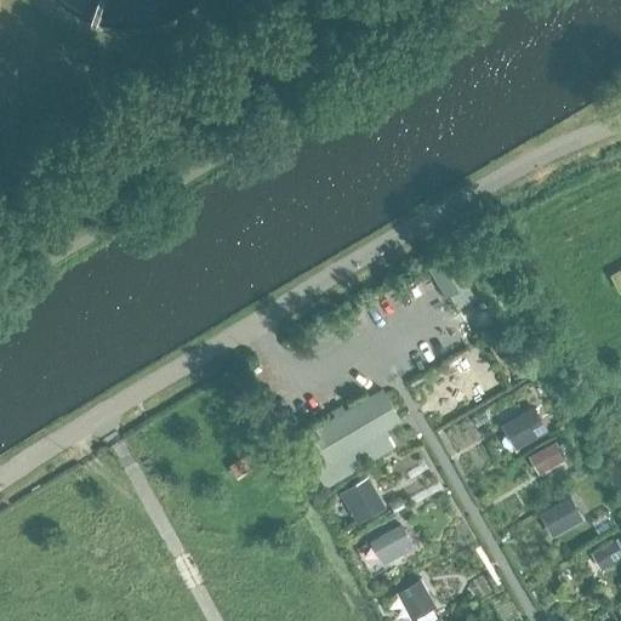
[(448,295),(468,283),(453,254),(432,266),(448,295)]
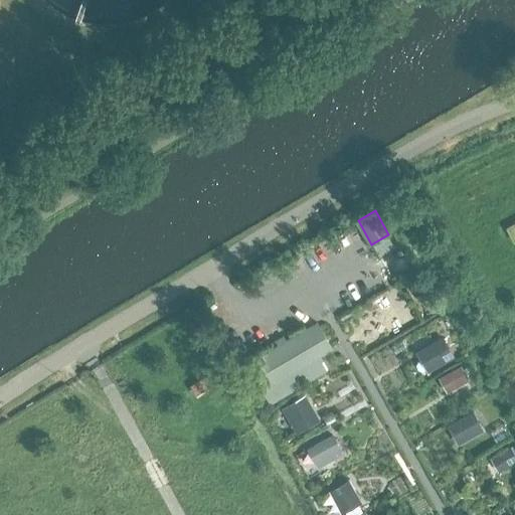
[(332,347),(320,327),(318,323),(287,341),(284,337),(277,341),(280,345),(248,363),(272,402),(328,370),(319,355),(332,347)]
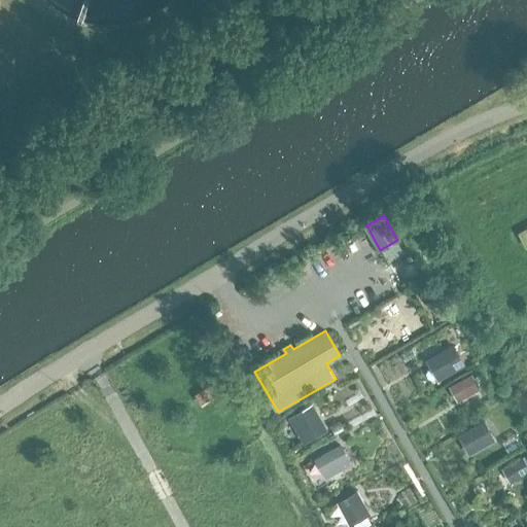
[(454,345),(432,357),(444,377),(465,364),(454,345)]
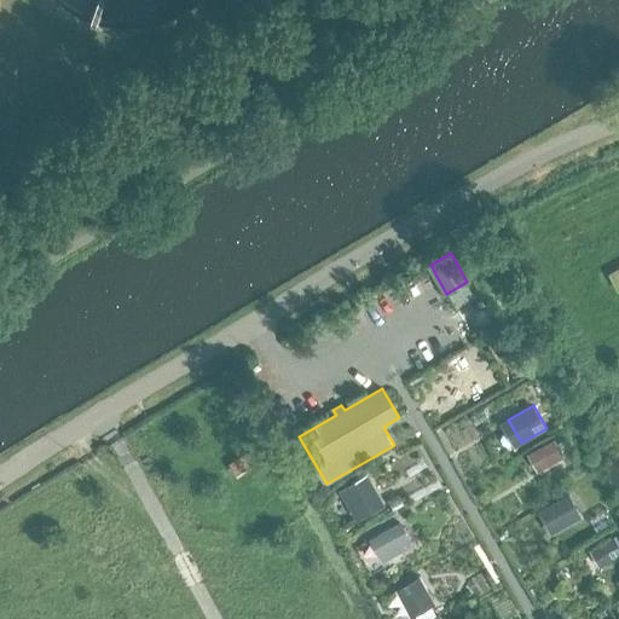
[(555,439),(533,451),(542,468),(563,456),(555,439)]
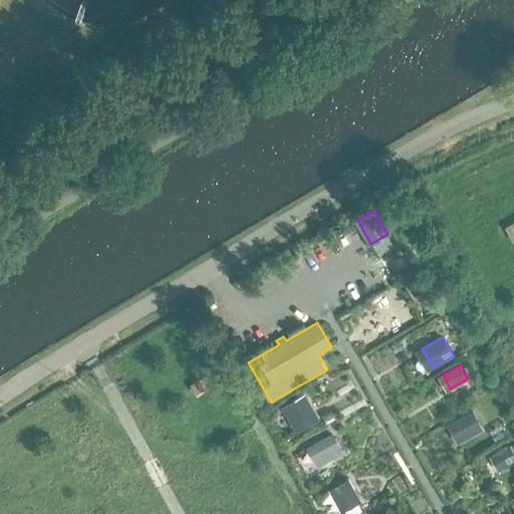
[(212,386),(205,374),(190,384),(197,396),(212,386)]
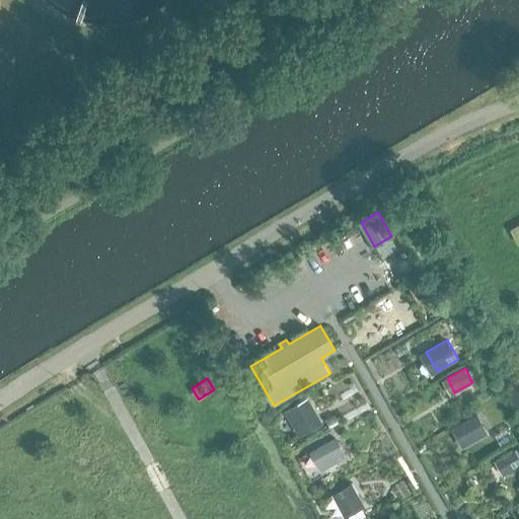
[(308,399),(290,411),(301,429),(319,419),(308,399)]
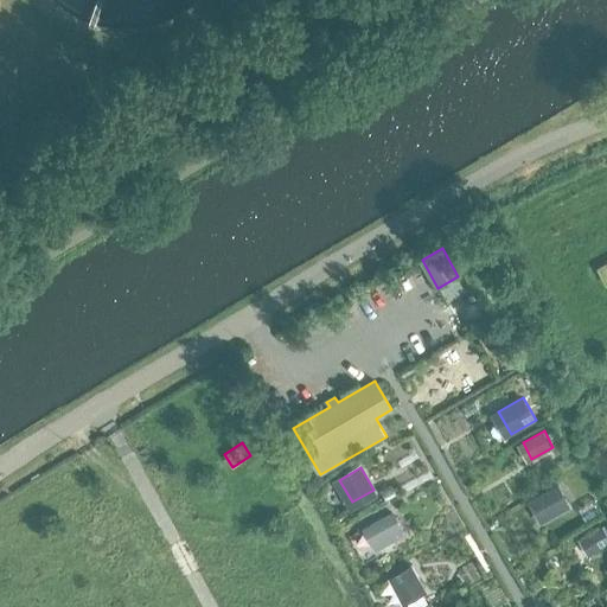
[(556,485),(532,498),(544,518),(567,505),(568,505),(556,485)]
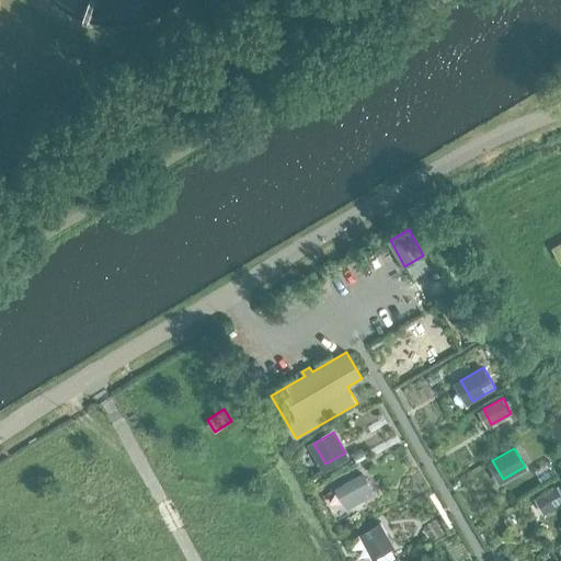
[(363,473),(335,489),(343,502),(361,493),(363,497),(371,492),(373,492),(363,473)]
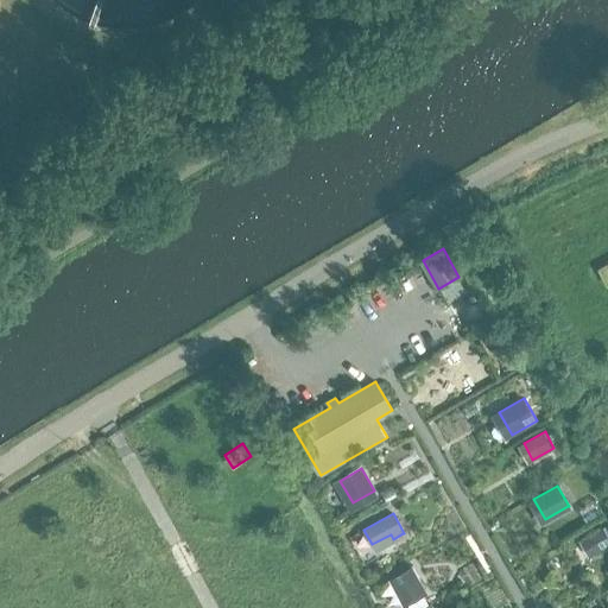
[(607,537),(602,527),(588,536),(596,551),(607,544),(607,537)]
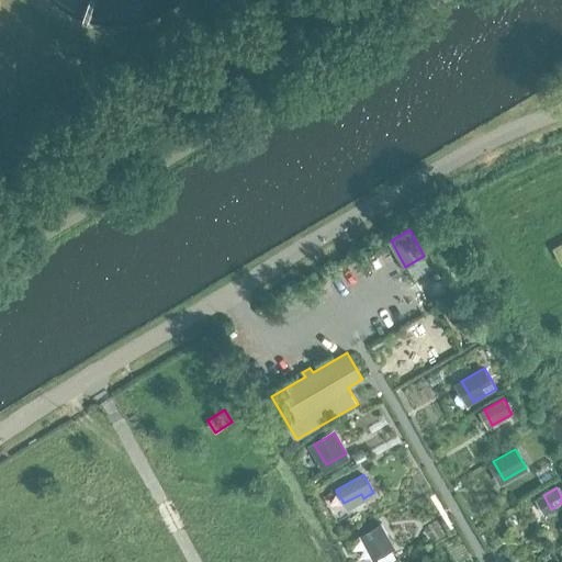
[(381,526),(361,536),(372,558),(392,547),(381,526)]
